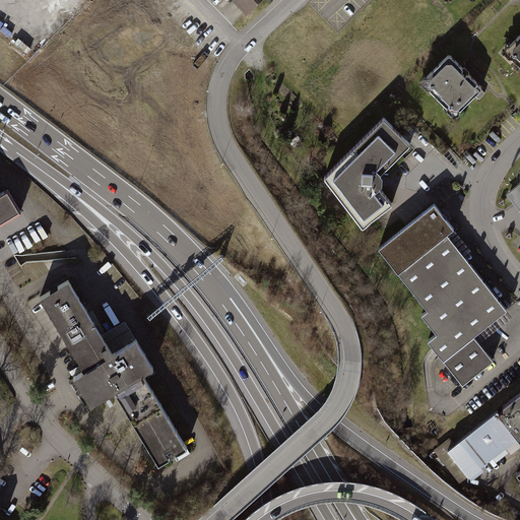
[(237,0),(248,10),(258,0),(237,0)]
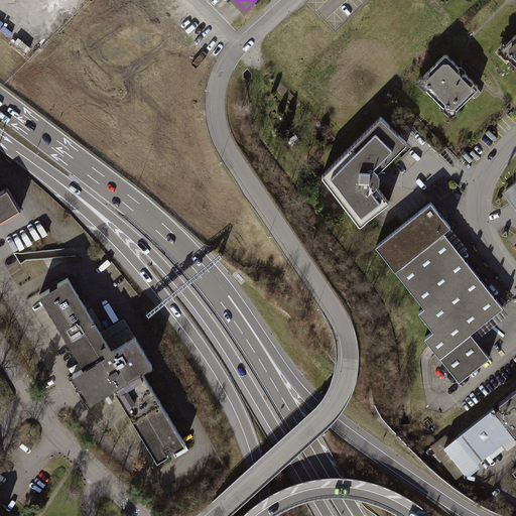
[(515,36),(503,50),(515,62),(515,36)]
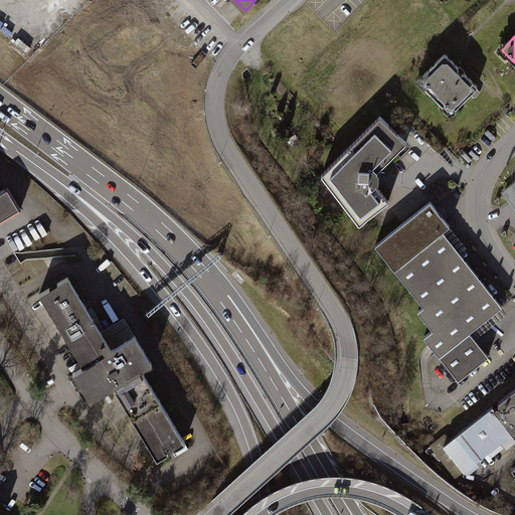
[(472,90),(441,58),(416,81),(448,114),(472,90)]
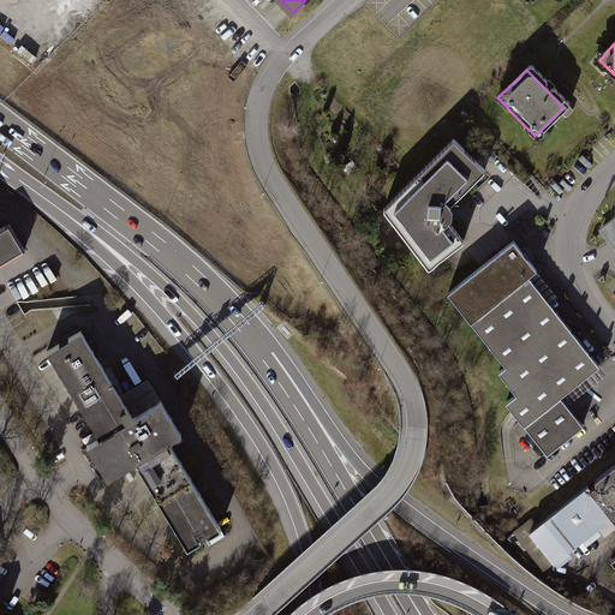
[(455,139),(453,139),(384,208),(384,210),(428,268),(430,268),(464,243),(464,240),(449,221),(453,219),(453,209),(451,206),(485,171),(485,169),(455,139)]
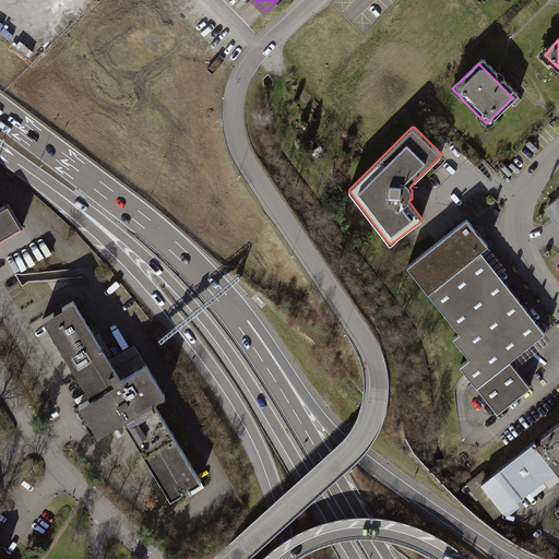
[(558,195),(544,207),(558,226),(558,195)]
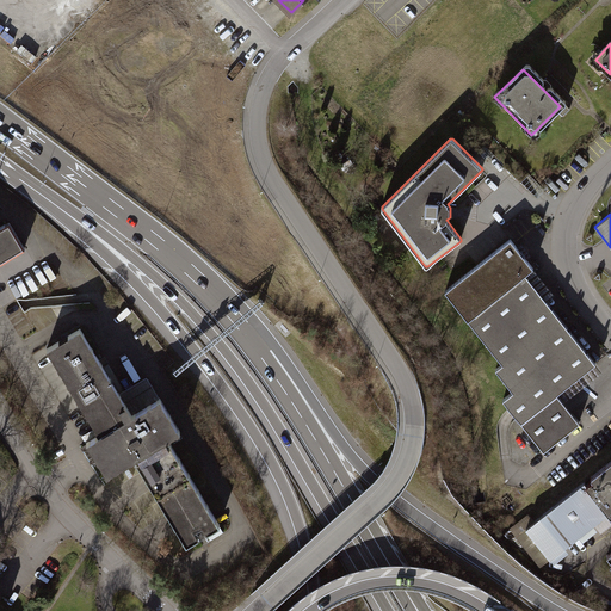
[(0,263),(24,248),(10,223),(0,228),(0,263)]
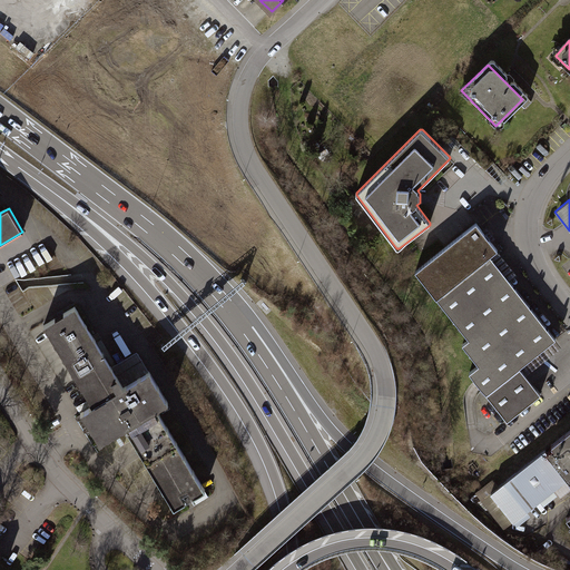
[(498,249),(475,223),(414,271),(469,340),(462,344),(478,365),(469,373),(507,421),(540,394),(519,367),(556,338),(490,256),(498,249)]
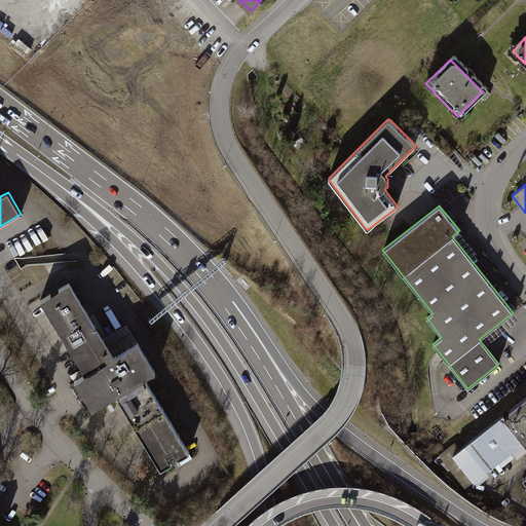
[(69,282),(40,299),(85,372),(74,379),(92,409),(116,395),(161,467),(191,450),(146,377),(155,371),(126,324),(104,337),(69,282)]
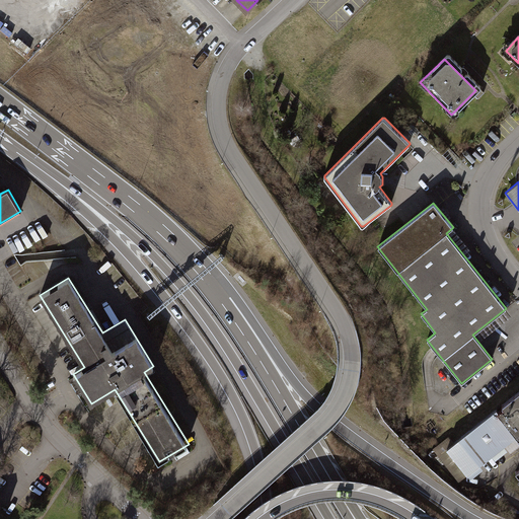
[(518,391),(446,449),(467,475),(516,437),(518,440),(518,391)]
